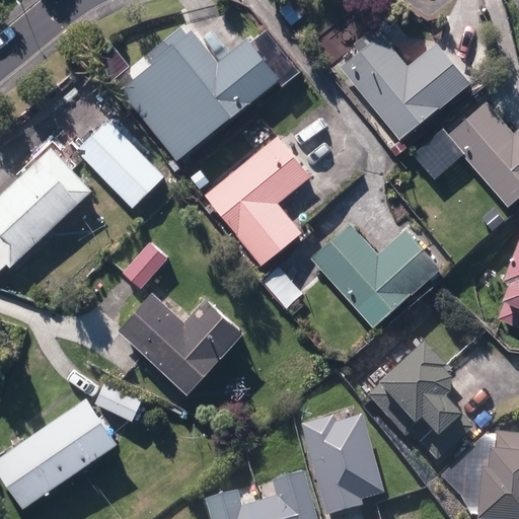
[(294,0),(293,0),(283,8),(295,22),(306,14),(294,0)]
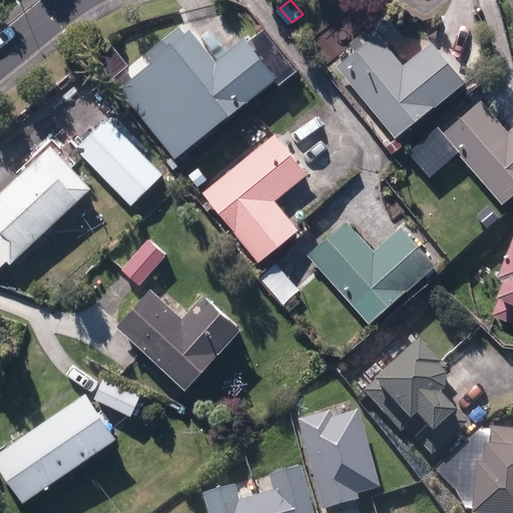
[(117,88),(173,158),(276,78),(243,39),(214,62),(189,30),(117,88)]
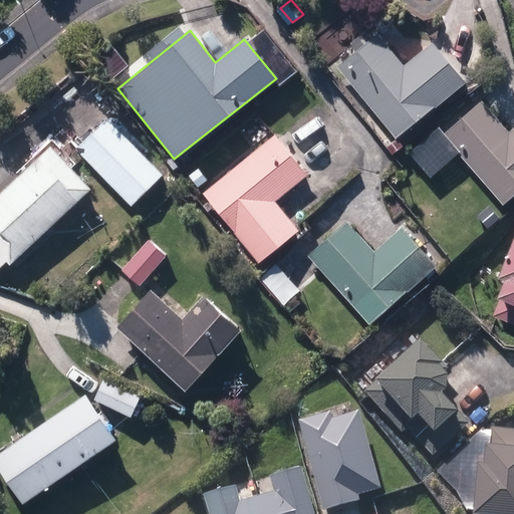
[(338,66),(397,138),(465,83),(434,43),(404,67),(378,35),(338,66)]
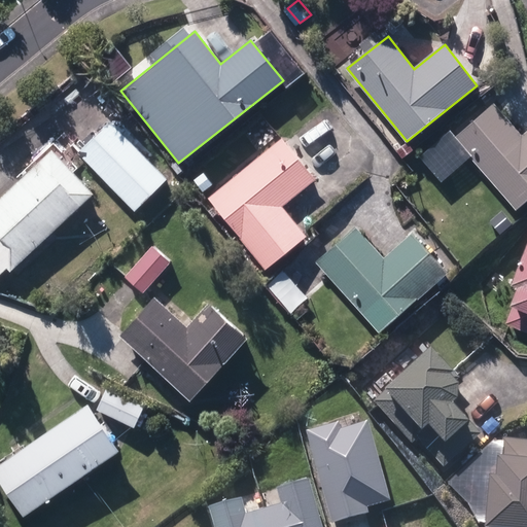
[(453,138),(516,210),(526,200),(526,132),(522,137),(493,103),(453,138)]
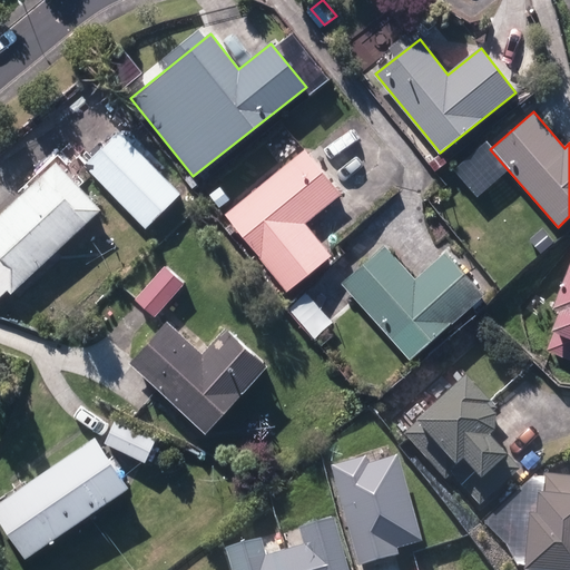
[(264,147),(281,166),(301,147),(284,129),(264,147)]
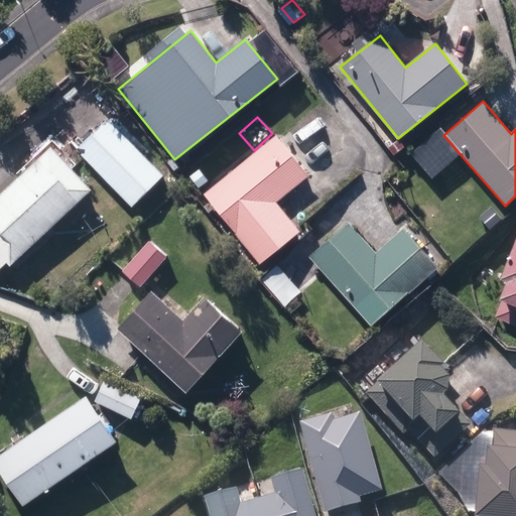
[(77,151),(133,207),(163,175),(108,120),(77,151)]
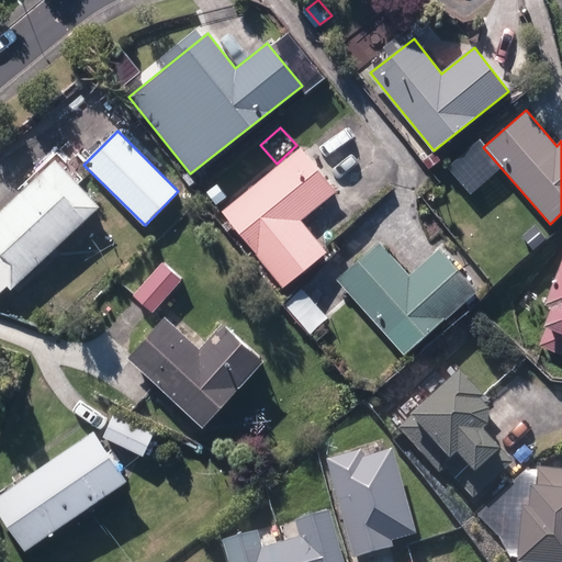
[(223,213),(284,288),(326,251),(300,221),(335,191),(300,148),(223,213)]
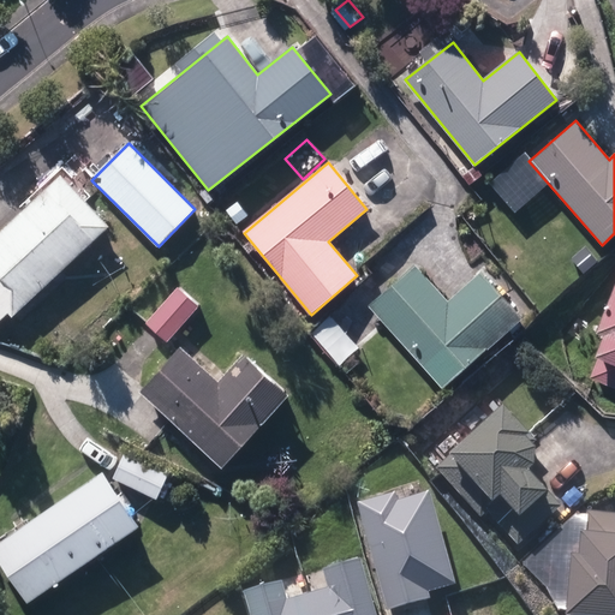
[(0,318),(9,312),(12,316),(109,226),(61,175),(0,232),(0,318)]
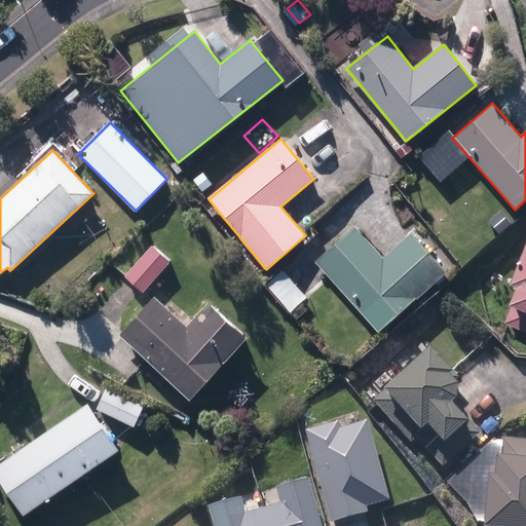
[(501,222),(505,227),(516,220),(511,214),(501,222)]
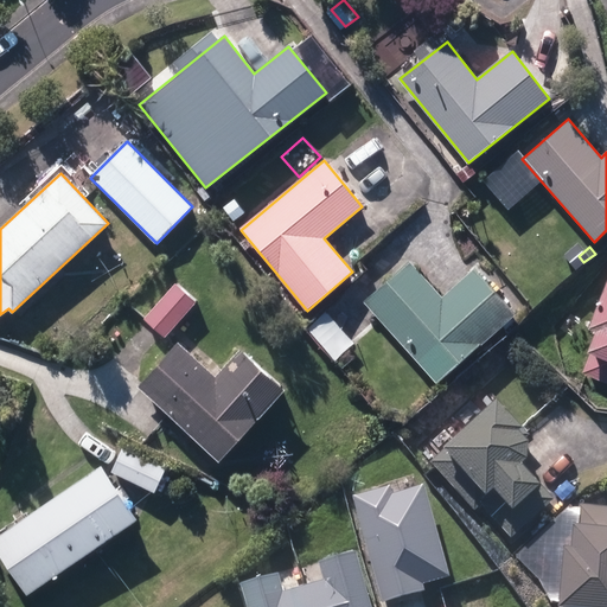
[(365,302),(438,383),(516,314),(475,269),(442,299),(410,263),(365,302)]
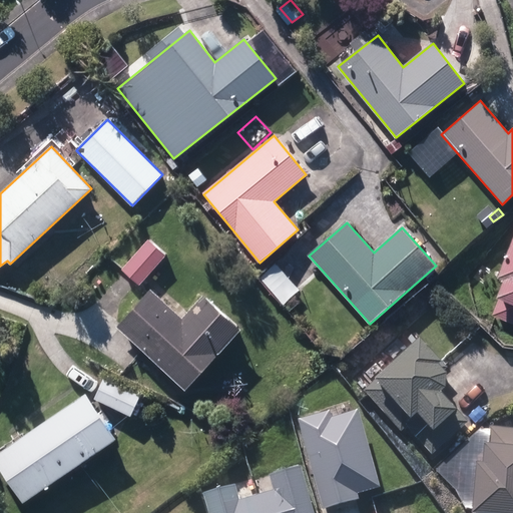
[(494,317),(512,324),(512,238),(499,275),(505,277),(498,295),(502,297),(494,317)]
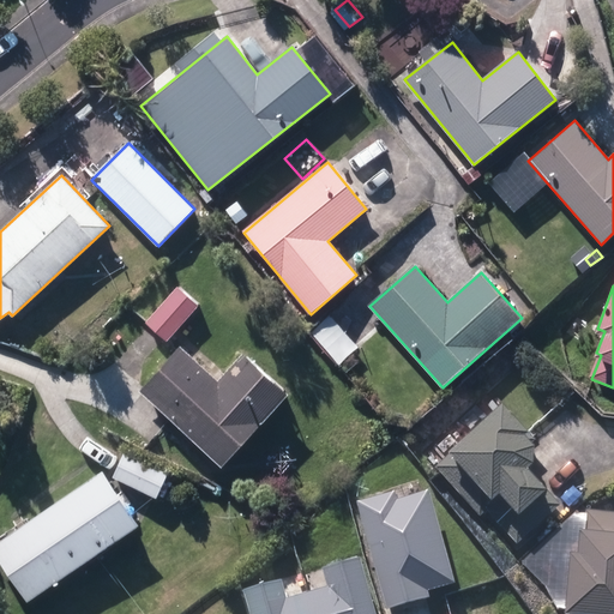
[(146,324),(167,342),(198,307),(178,289),(146,324)]
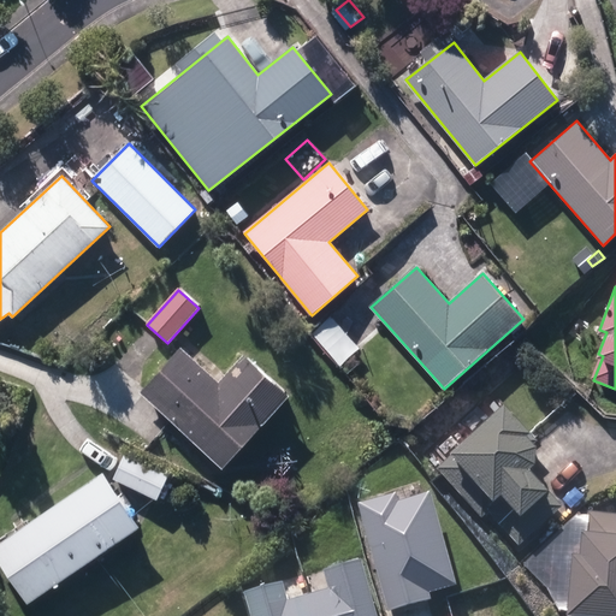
[(141,391),(223,467),(288,396),(244,355),(219,383),(181,348),(141,391)]
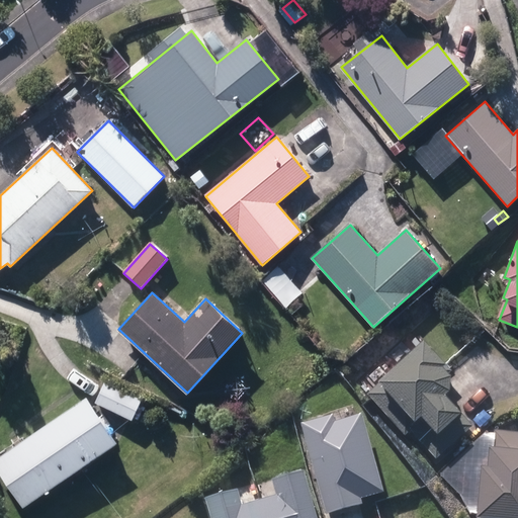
[(419,420),(440,440),(461,418),(444,401),(451,394),(450,380),(443,373),(446,369),(423,347),(375,396),(410,430),(419,420)]
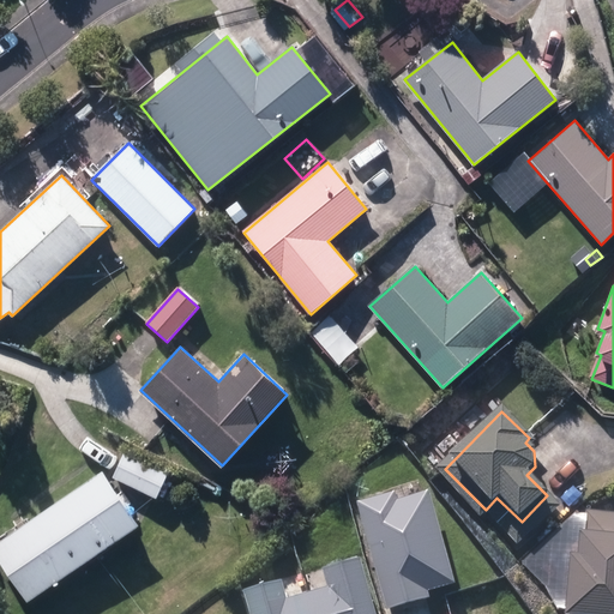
[(114,479),(156,498),(167,475),(125,455),(114,479)]
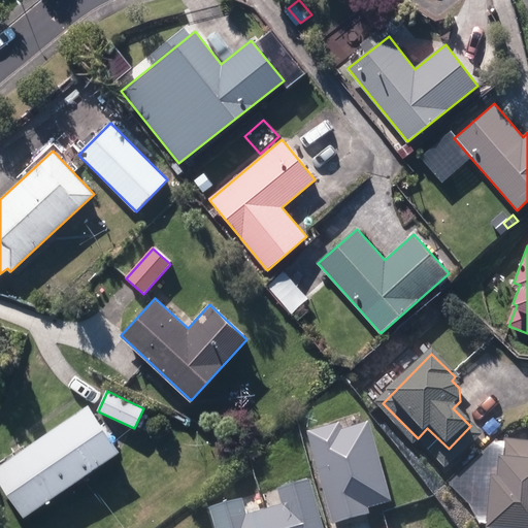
[(0,467),(0,481),(24,516),(120,450),(89,405),(0,467)]
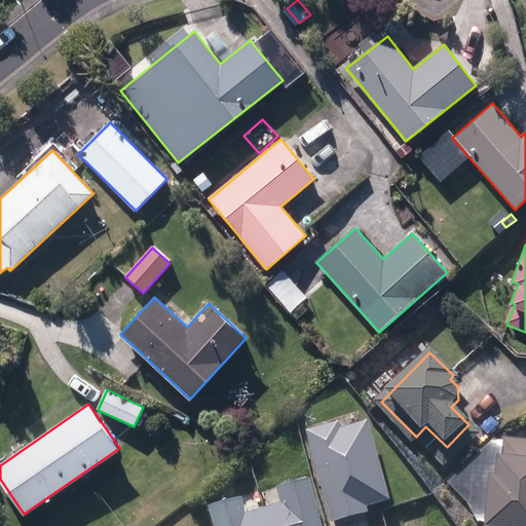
[(387,498),(365,416),(310,431),(333,514),(387,498)]
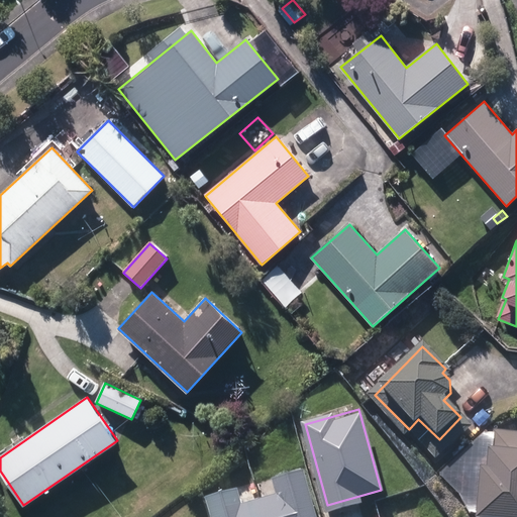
[(476,516),(516,516),(516,434),(495,433),(493,451),(488,451),(486,472),(483,472),(482,480),(479,480),(476,516)]
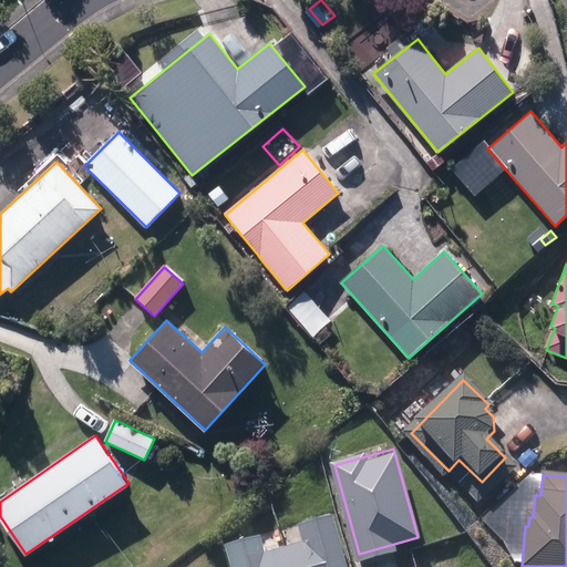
[(343,566),(331,524),(303,532),(309,553),(287,558),(288,566),(343,566)]
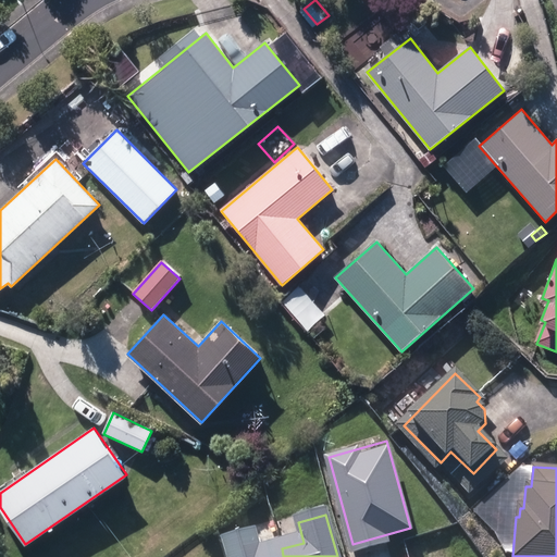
[(256,551),(250,532),(220,541),(223,556),(277,556),(274,545),(256,551)]
